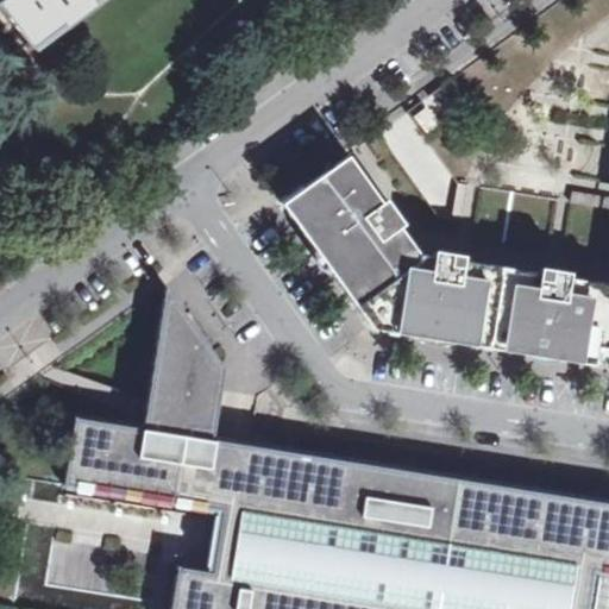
[(0,0),(33,43),(64,20),(68,25),(98,2),(95,0),(0,0)]
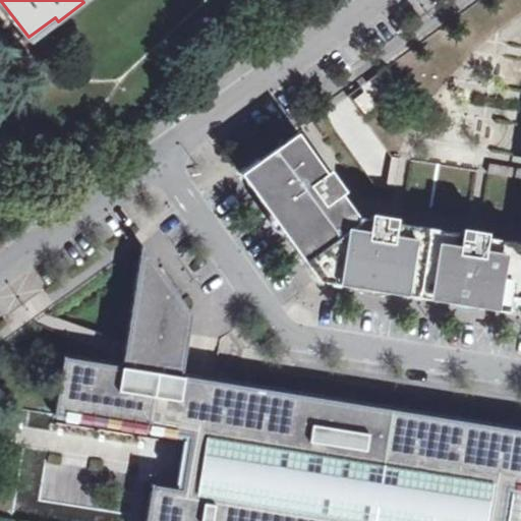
[(365,94),(356,100),(368,115),(377,109),(365,94)]
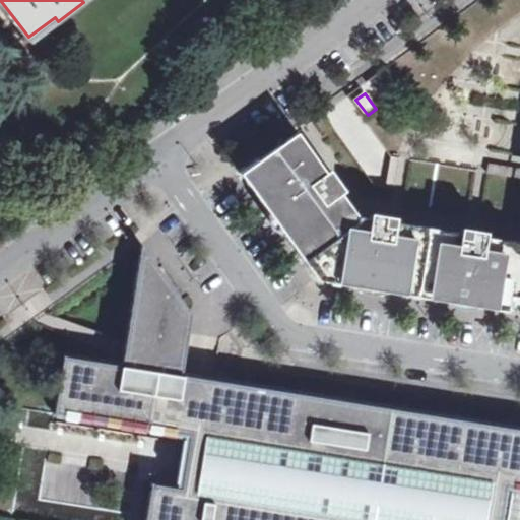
[(299,132),(242,173),(269,211),(272,209),(288,232),(285,234),(319,280),(358,286),(358,282),(384,286),(384,290),(450,301),(450,297),(478,301),(477,305),(508,310),(509,307),(519,308),(519,243),(519,244),(519,236),(488,232),(488,226),(462,222),(461,228),(396,219),(397,214),(371,211),(371,216),(359,215),(342,193),(346,190),(331,169),(327,172),(299,132)]
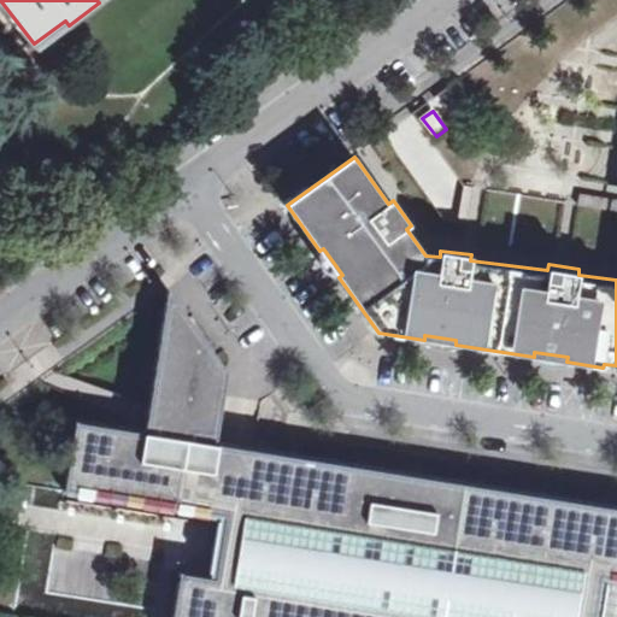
[(616,191),(583,186),(581,197),(616,203),(616,191)]
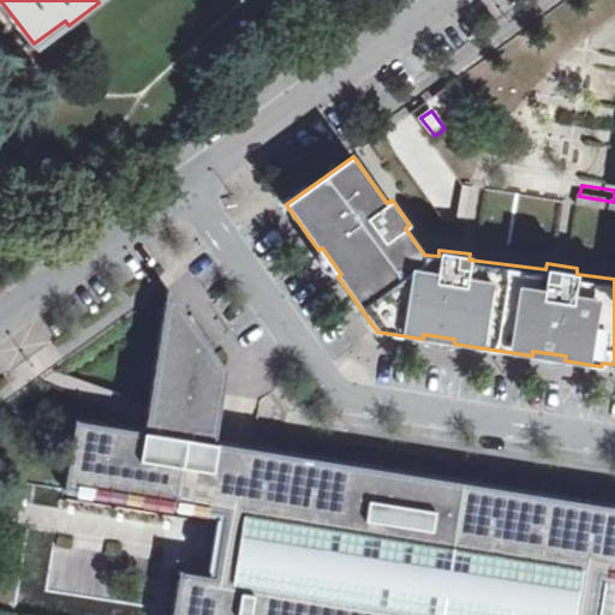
[(591,614),(593,605),(598,574),(614,577),(614,507),(233,446),(215,442),(226,370),(167,288),(148,412),(145,431),(75,421),(64,487),(224,513),(219,547),(214,577),(179,572),(172,614),(591,614)]
